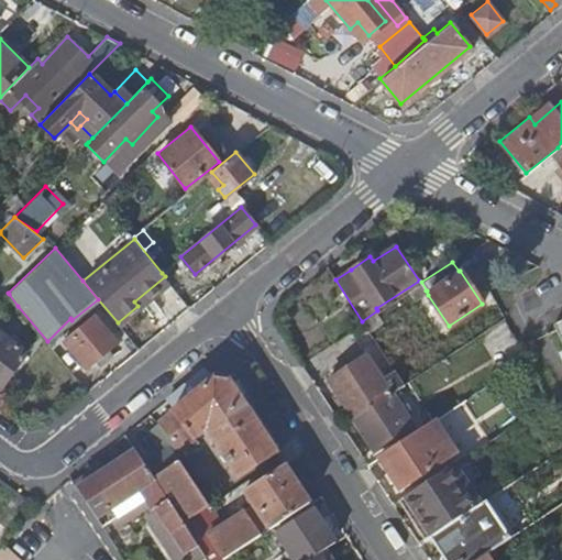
[(18,306),(9,294),(0,302),(0,324),(18,306)]
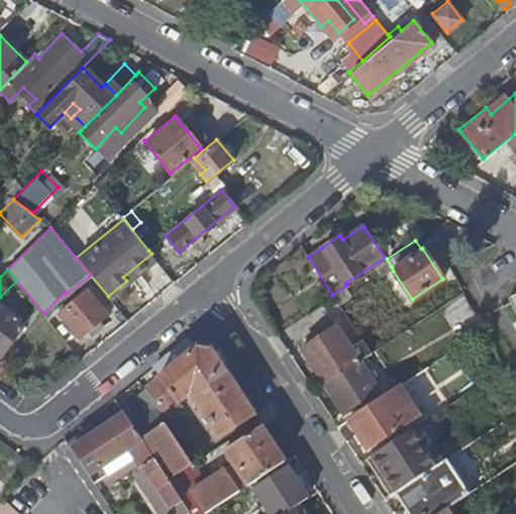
[(86,288),(58,312),(78,336),(107,313),(86,288)]
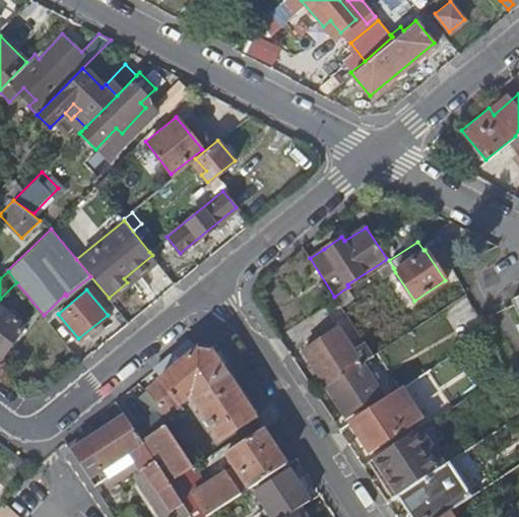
[(518,294),(508,299),(518,321),(518,294)]
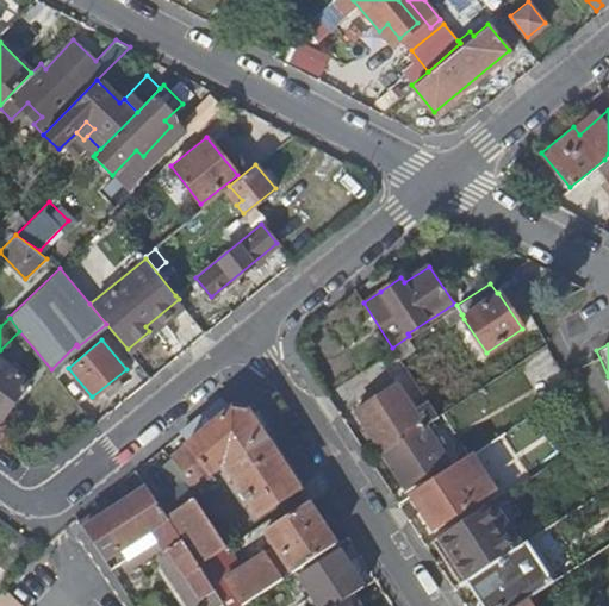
[(0,422),(31,381),(0,357),(0,422)]
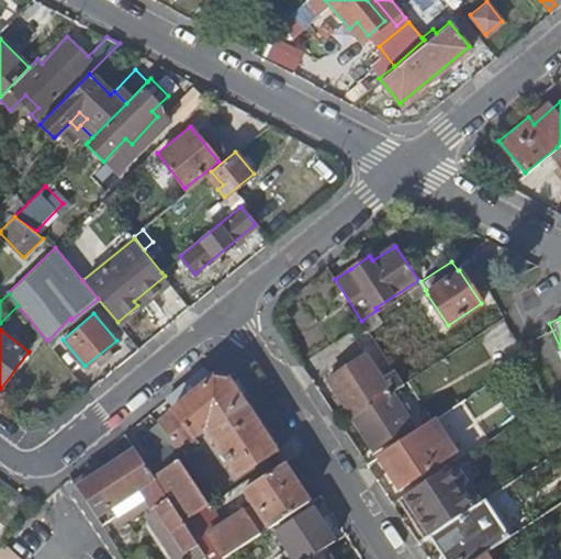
[(394,388),(402,382),(393,368),(380,376),(365,353),(326,378),(351,416),(394,388)]
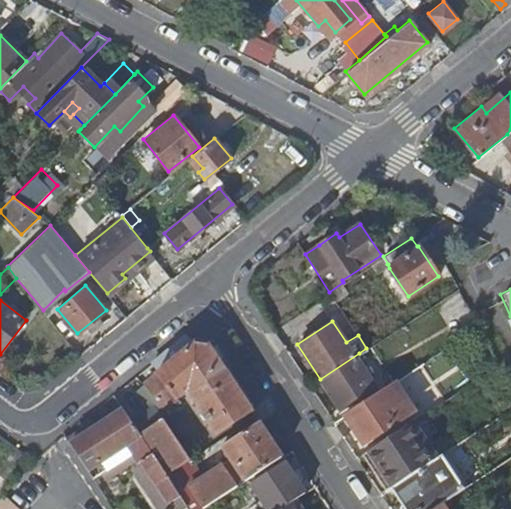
[(184,333),(150,361),(158,369),(143,381),(163,406),(187,387),(215,431),(251,408),(207,342),(194,339),(192,341),(184,333)]
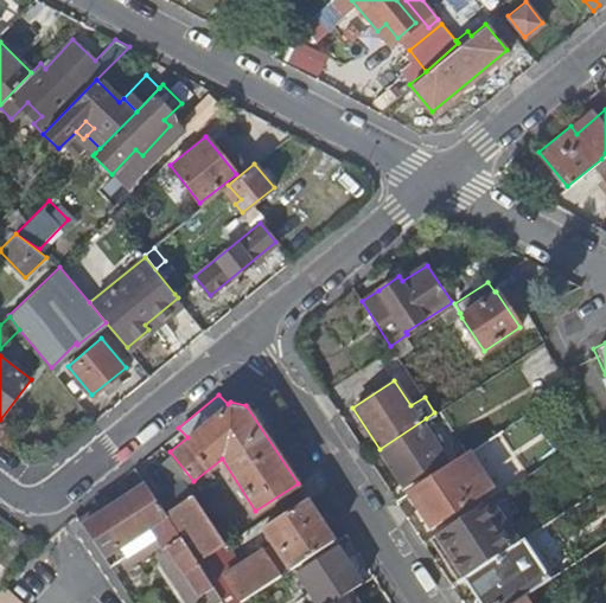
[(429,423),(426,418),(380,449),(402,483),(444,457),(435,444),(442,440),(437,431),(429,435),(425,427),(429,423)]
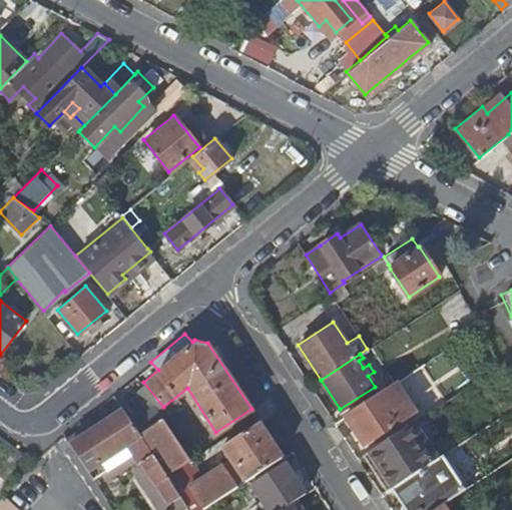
[(412,413),(392,384),(344,415),(364,444),(412,413)]
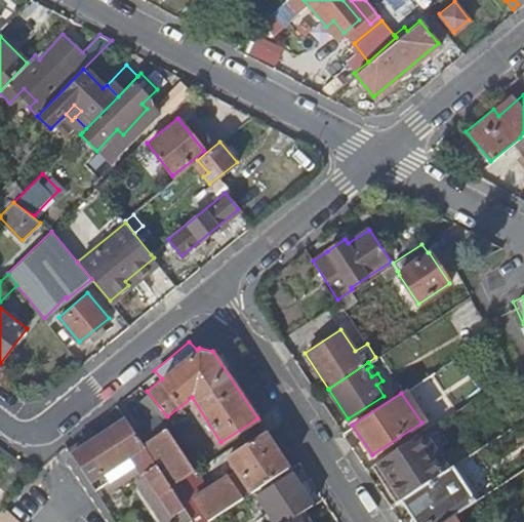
[(124,415),(70,452),(88,480),(124,456),(127,460),(132,457),(135,462),(142,469),(143,468),(146,472),(134,479),(162,521),(184,521),(192,517),(183,505),(169,483),(143,443),(124,415)]
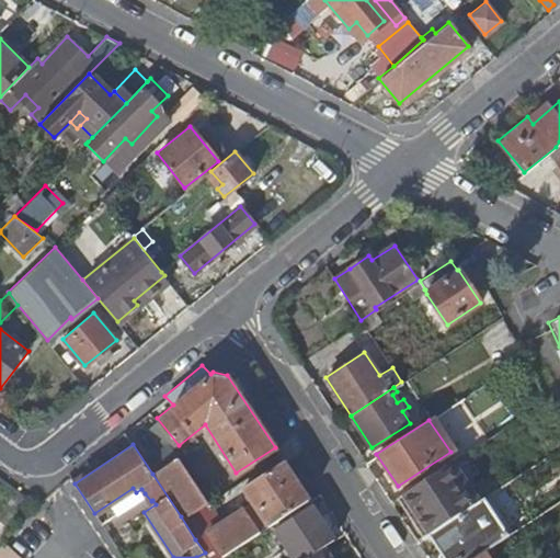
[(470,457),(466,452),(453,460),(457,466),(470,457)]
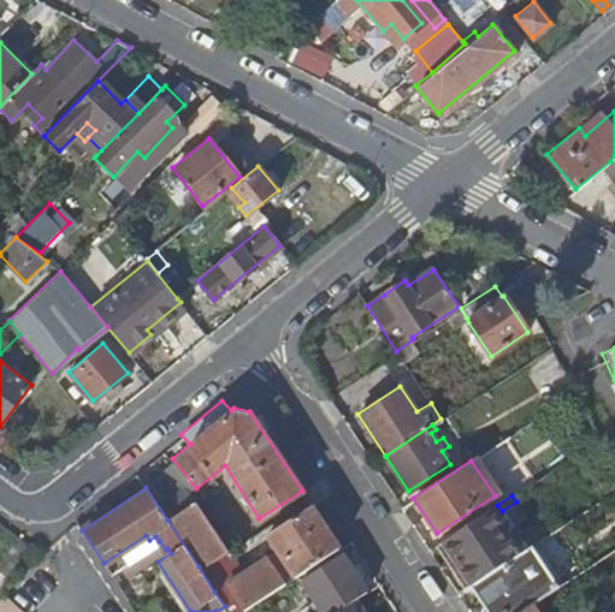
[(196,500),(167,520),(199,566),(226,548),(196,500)]
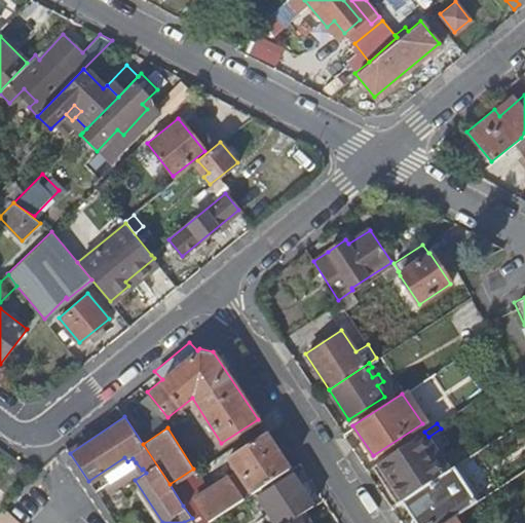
[(170,484),(183,506),(192,518),(194,522),(200,522),(213,516),(289,467),(265,432),(227,456),(233,465),(234,464),(237,470),(207,489),(193,469),(170,484)]
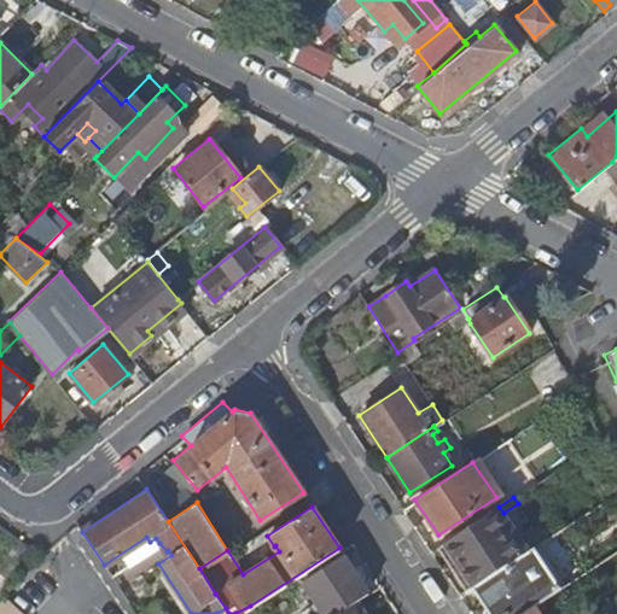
[(504,513),(499,507),(492,510),(496,518),(504,513)]
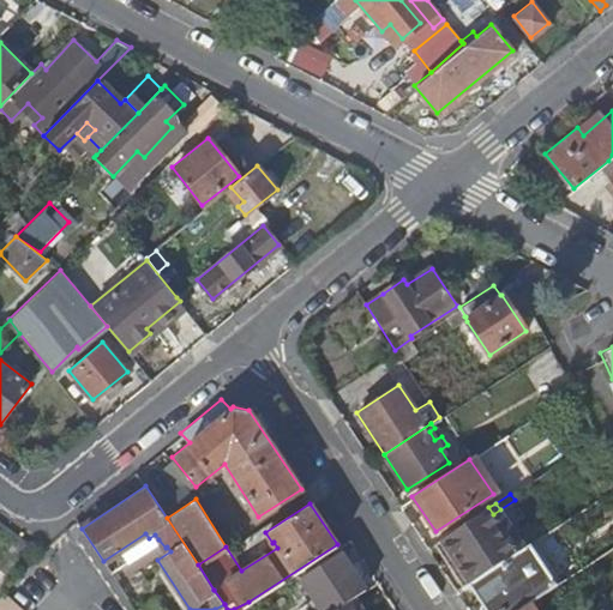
[(517,550),(511,543),(499,550),(481,523),(493,514),(488,507),(440,539),(468,581),(517,550)]
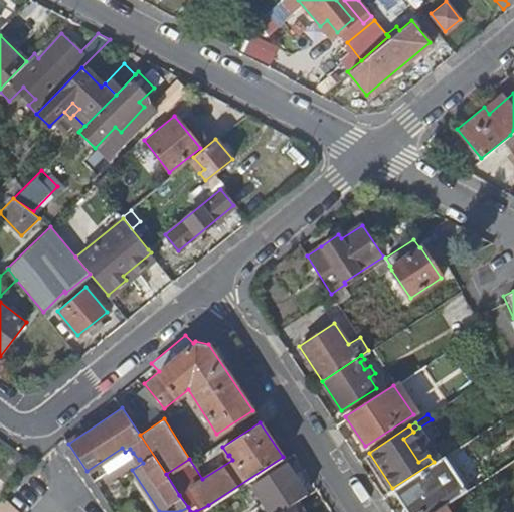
[(447,453),(452,450),(448,444),(435,452),(439,458),(441,457),(447,453)]
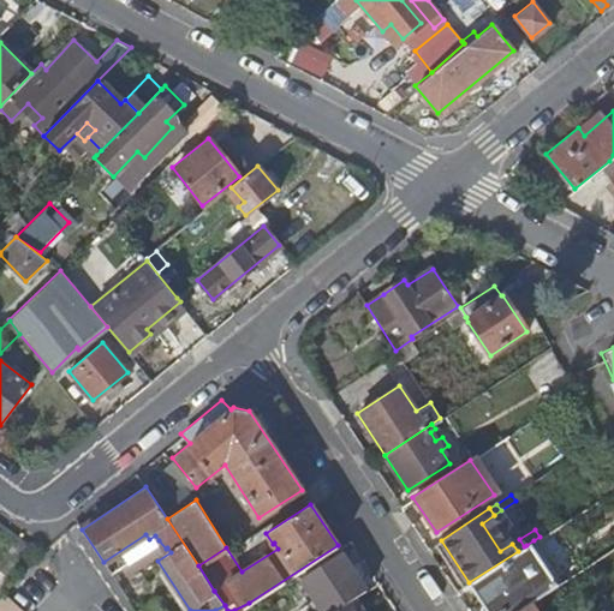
[(145,534),(103,562),(111,573),(159,540),(155,535),(149,539),(145,534)]
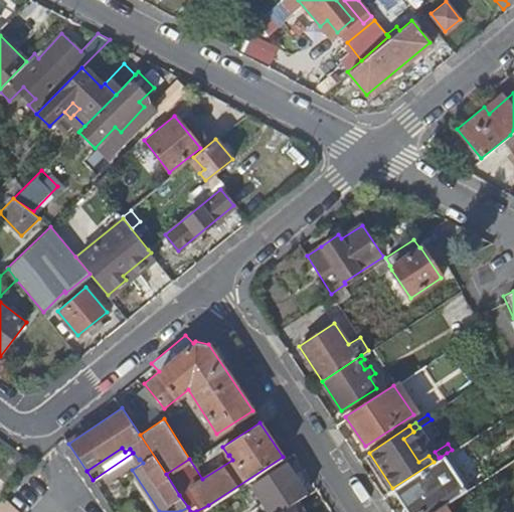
[(439,458),(435,452),(429,456),(434,462),(439,458)]
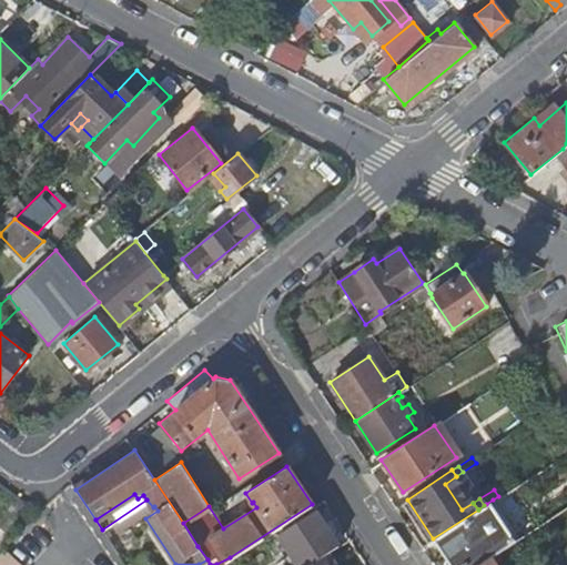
[(512,543),(518,538),(493,500),(486,504),(512,543)]
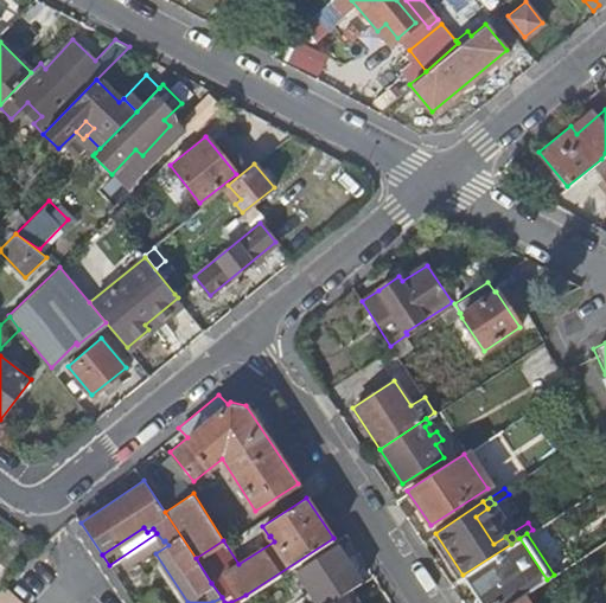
[(536,587),(547,579),(520,538),(517,539),(511,544),(463,575),(480,602),(510,602),(524,595),(536,587)]
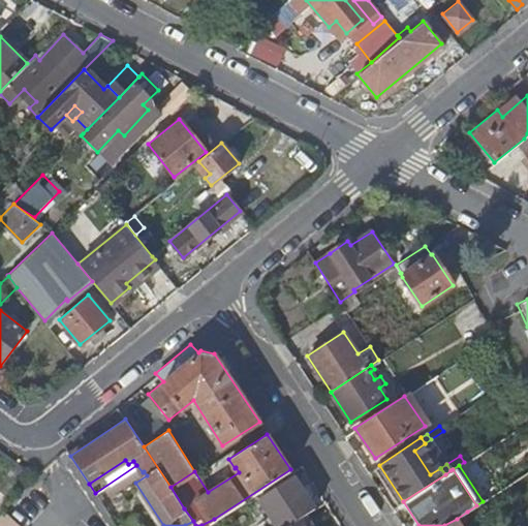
[(257,495),(278,525),(283,525),(302,514),(314,505),(292,473),(257,495)]
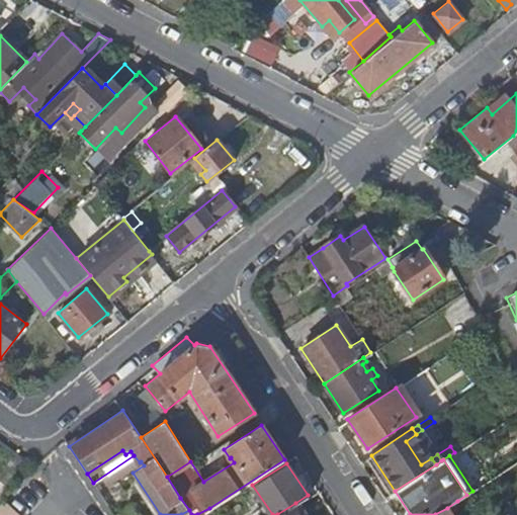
[(0,514),(19,514),(2,499),(0,500),(0,514)]
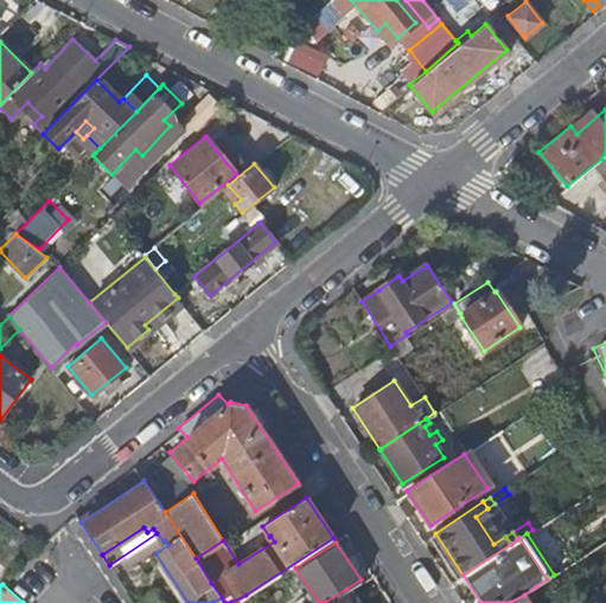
[(541,595),(536,587),(524,595),(529,602),(541,595)]
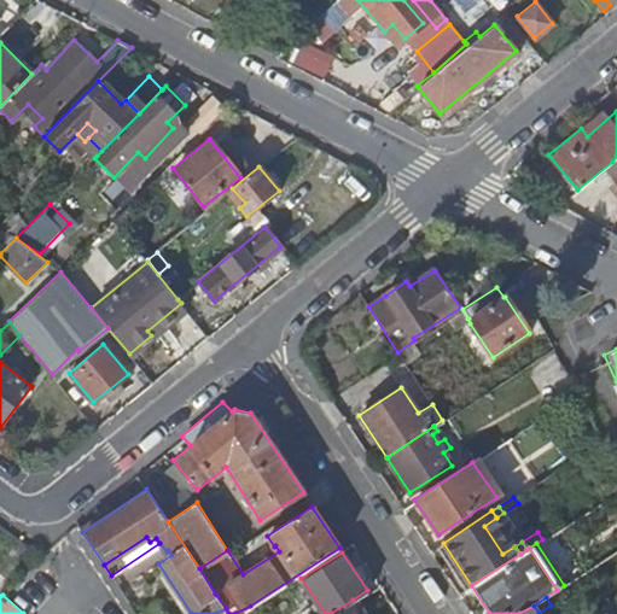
[(331,613),(362,613),(353,600),(331,613)]
